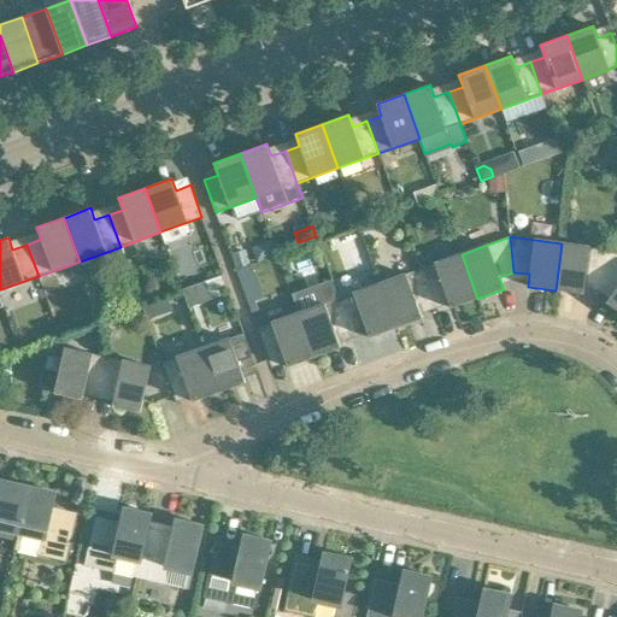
[(586,282),(600,283),(613,251),(562,244),(556,291),(583,294),(586,282)]
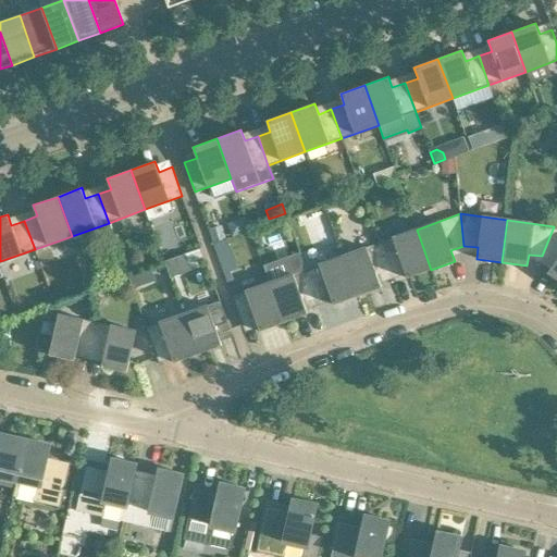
[(556,229),(554,226),(542,256),(554,264),(547,273),(556,280),(556,229)]
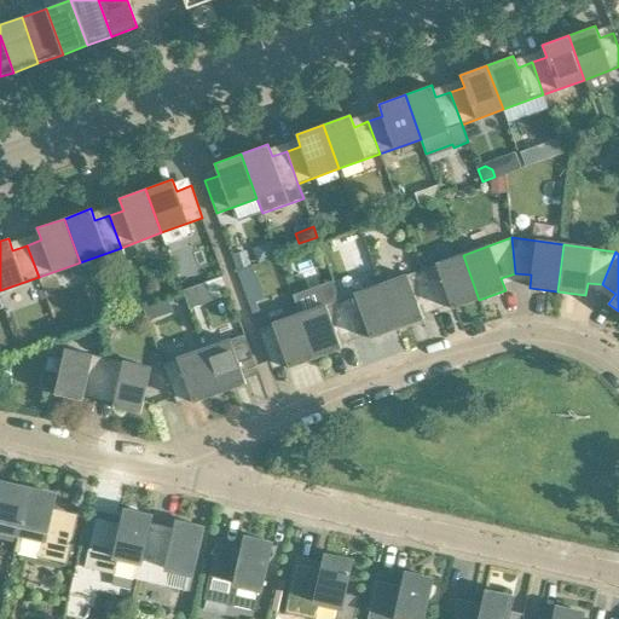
[(247,253),(233,258),(238,272),(252,267),(247,253)]
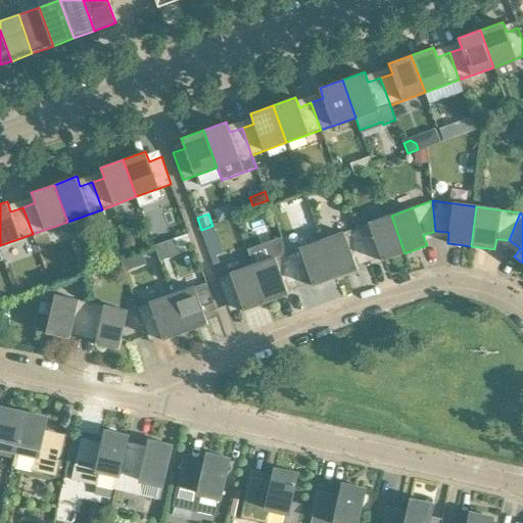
[(382,262),(405,253),(391,216),(357,228),(367,255),(378,251),(382,262)]
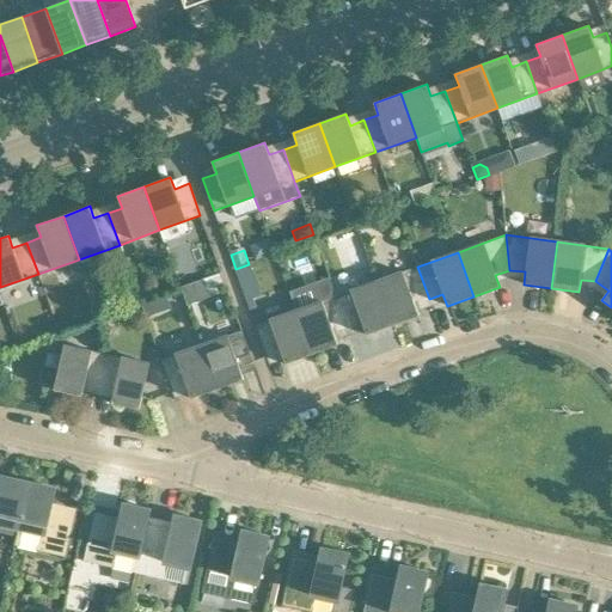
[(417,267),(377,282),(392,325),(418,316),(415,304),(429,299),(417,267)]
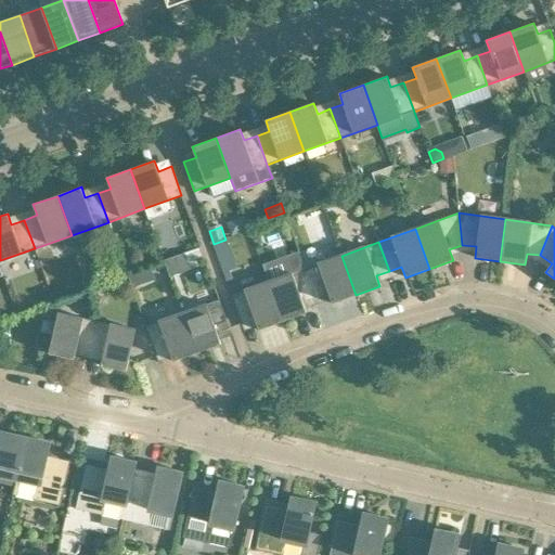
[(332,304),(356,295),(341,256),(305,269),(315,298),(328,293),(332,304)]
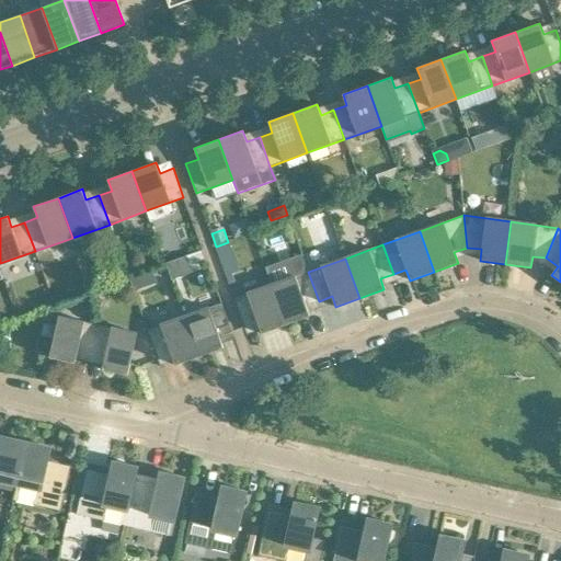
[(228,266),(224,267),(227,278),(232,277),(228,266)]
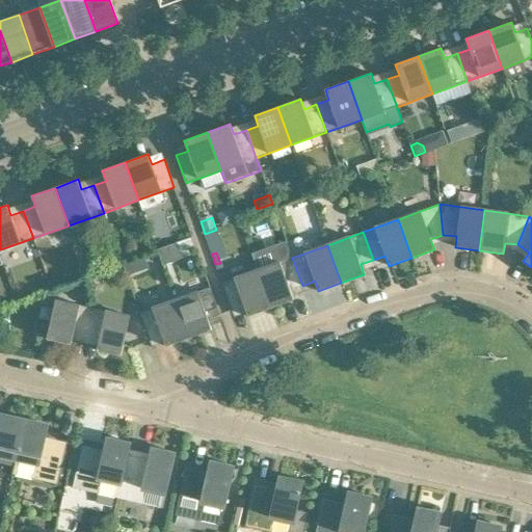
[(292,258),(257,270),(271,309),(294,300),(290,290),(302,286),(292,258)]
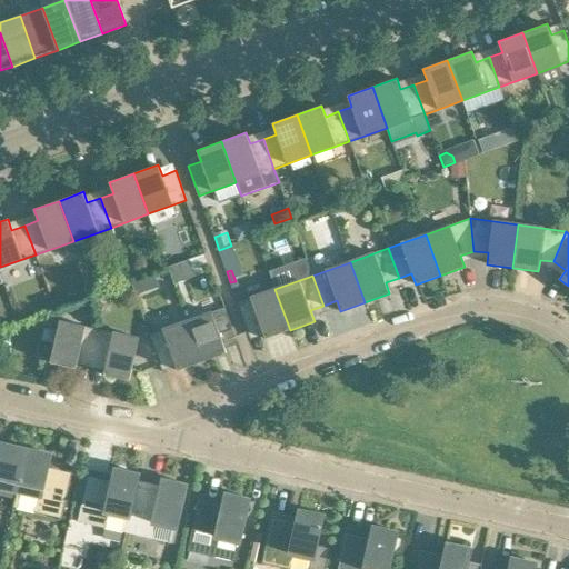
[(141,280),(131,283),(136,297),(146,292),(141,280)]
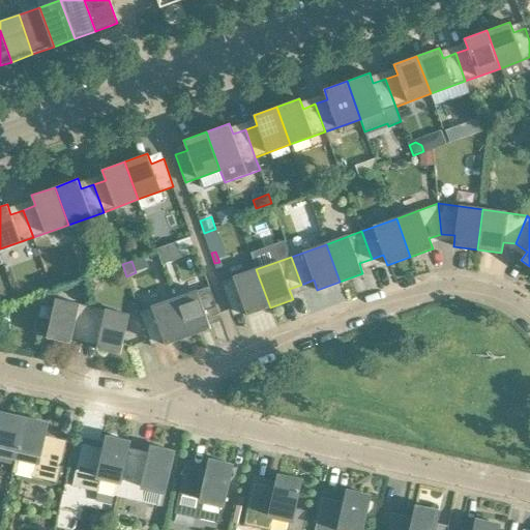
[(247,316),(270,307),(256,269),(222,282),(231,310),(243,305),(247,316)]
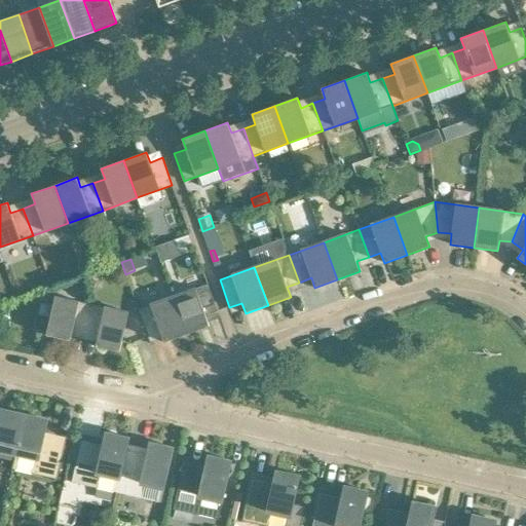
[(173,297),(187,334),(210,326),(205,316),(218,311),(208,285),(173,297)]
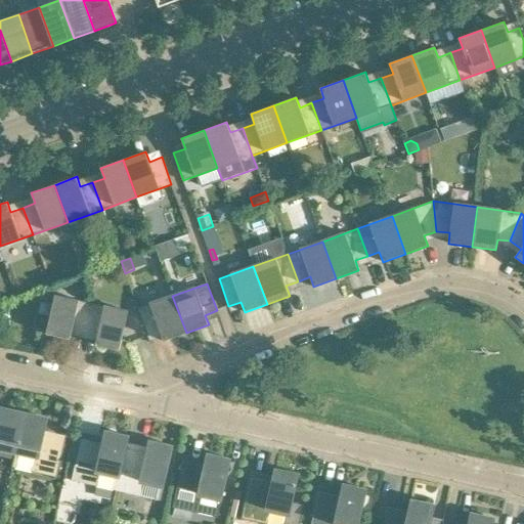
[(73,330),(85,332),(91,303),(55,296),(49,322),(48,323),(46,334),(71,340),(73,330)]
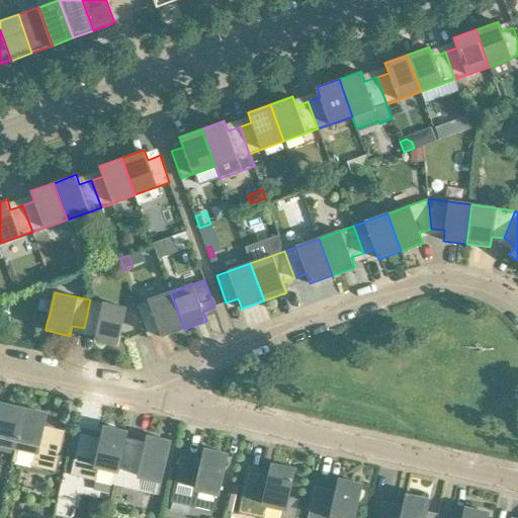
[(162,337),(184,329),(170,292),(137,305),(146,332),(158,328),(162,337)]
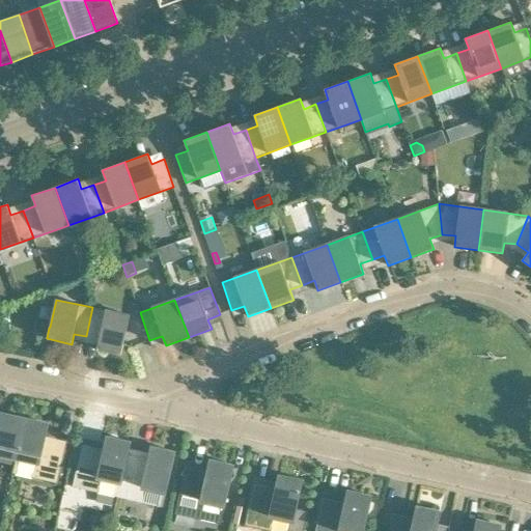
[(99,339),(96,350),(121,356),(122,350),(123,344),(123,343),(130,316),(92,307),(86,336),(99,339)]
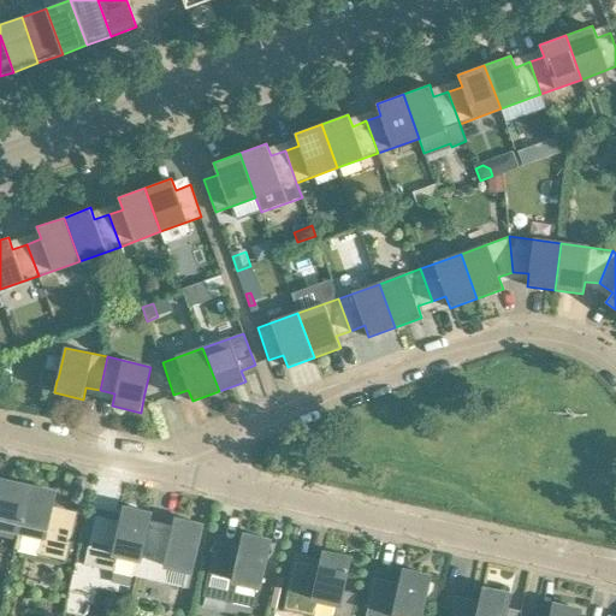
[(0,528),(18,533),(29,486),(1,480),(0,484),(0,528)]
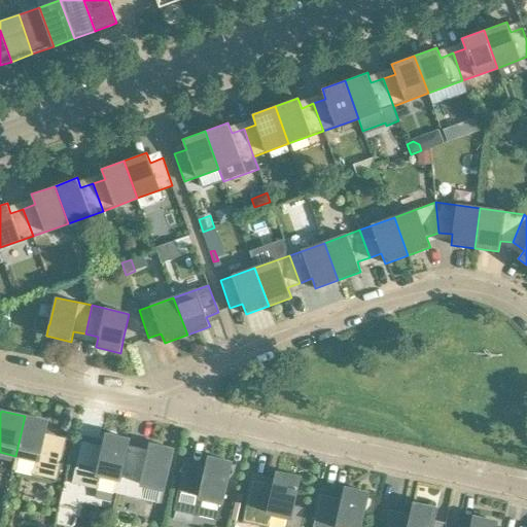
[(25,416),(15,456),(12,470),(57,480),(67,437),(45,433),(48,421),(42,420),(25,416)]
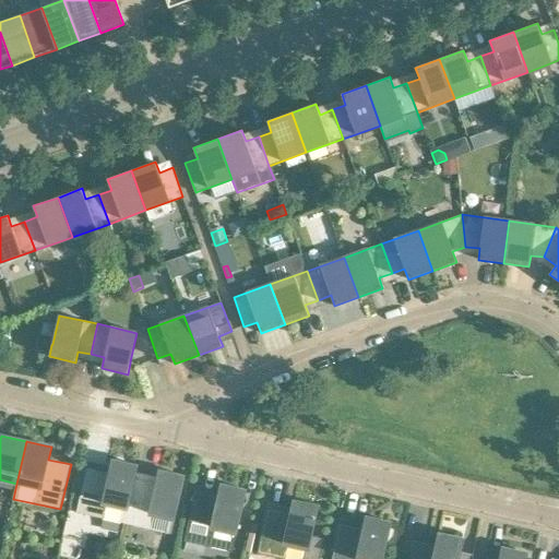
[(123,523),(137,466),(118,462),(113,460),(110,466),(109,473),(86,467),(76,513),(123,523)]
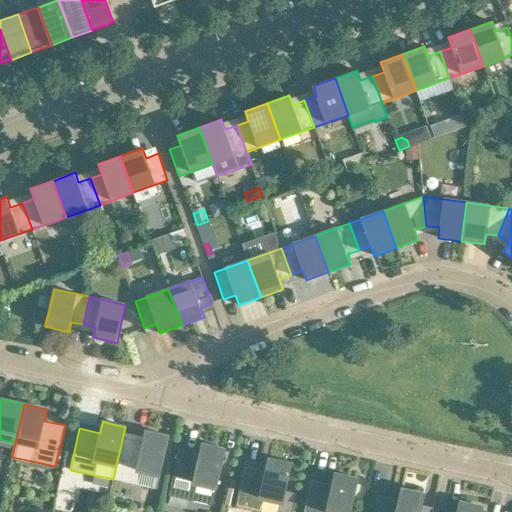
[(126,427),(125,427),(113,479),(157,489),(169,436),(145,431),(144,437),(143,443),(123,438),(126,427)]
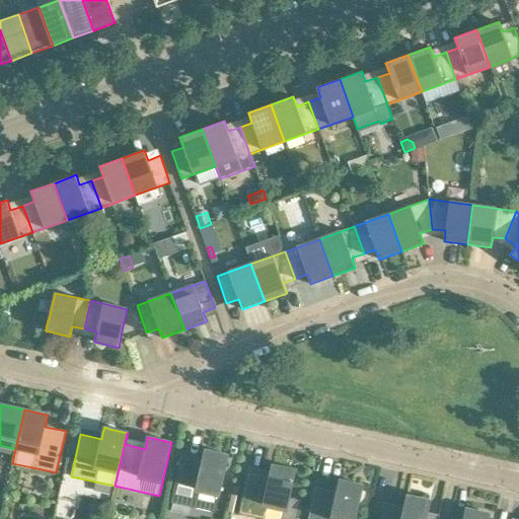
[(172,504),(170,511),(189,515),(191,508),(216,513),(228,455),(211,451),(205,450),(204,456),(202,462),(181,457),(180,458),(171,503),(172,504)]
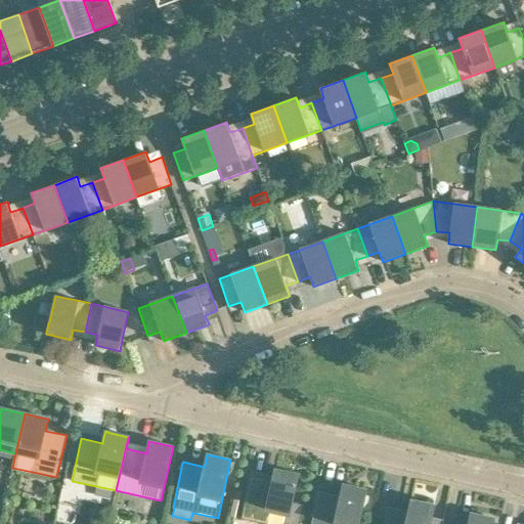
[(251,478),(242,519),(264,523),(298,523),(303,505),(293,503),(299,475),(280,471),(274,470),(273,476),(272,482),(251,477),(251,478)]
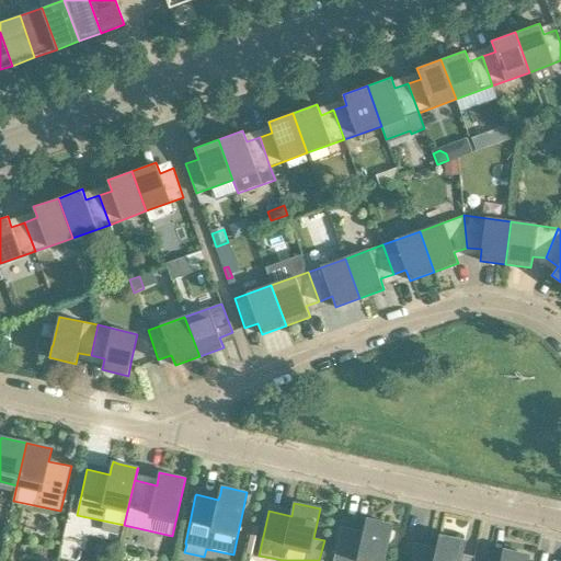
[(367,519),(365,525),(364,531),(341,527),(333,560),(384,560),(392,525),(373,521),(367,519)]
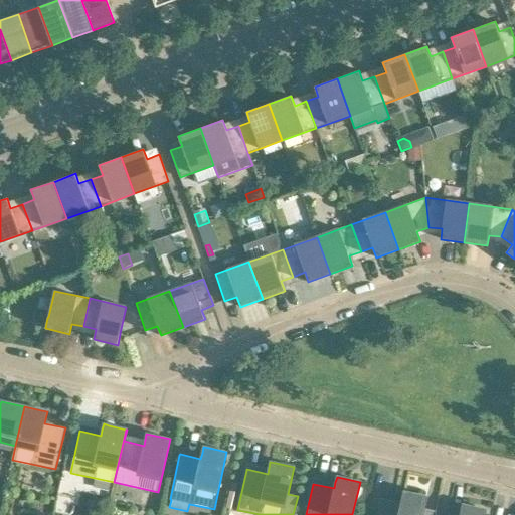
[(74,483),(62,480),(59,493),(71,496),(74,483)]
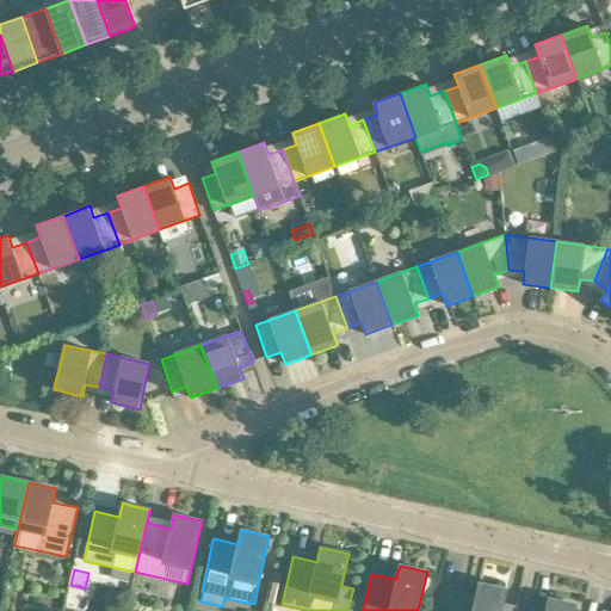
[(450,593),(445,610),(516,610),(518,606),(504,603),(507,590),(486,585),(479,582),(477,590),(476,597),(451,591),(450,593)]
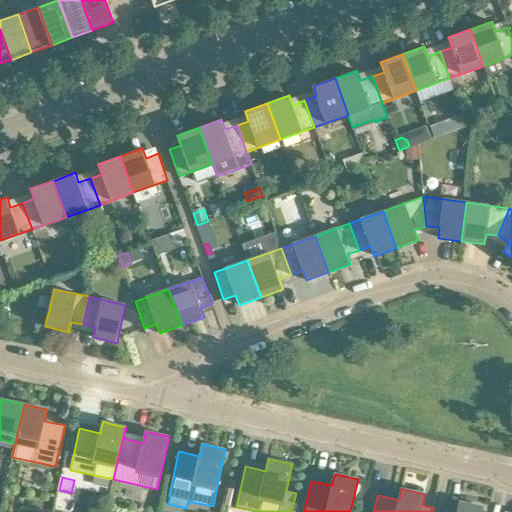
[(481,511),(483,507),(477,506),(459,501),(456,511),(451,511),(445,511),(444,511),(481,511)]
